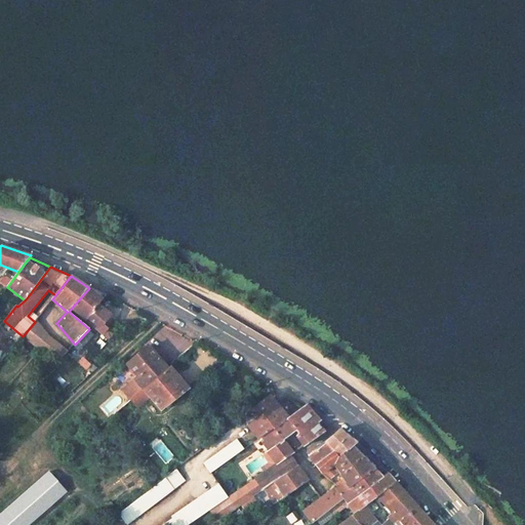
[(89,288),(72,308),(86,320),(99,304),(104,298),(89,288)]
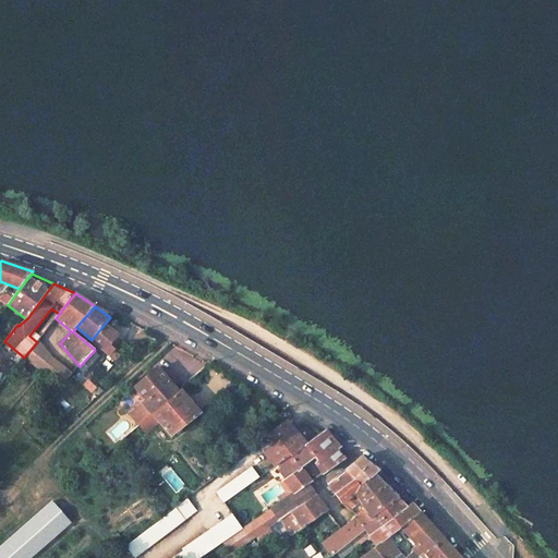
[(106,323),(92,340),(108,354),(116,361),(130,346),(119,336),(119,335),(106,323)]
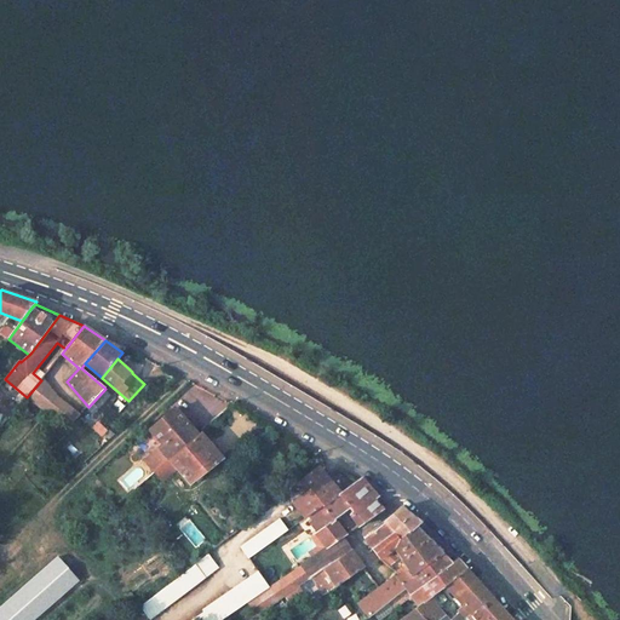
[(41,380),(27,397),(35,403),(49,389),(41,380)]
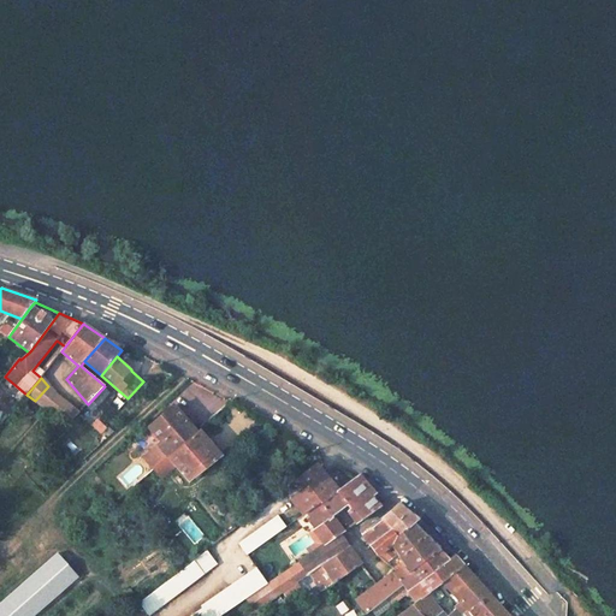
[(48,386),(35,401),(40,404),(52,391),(48,386)]
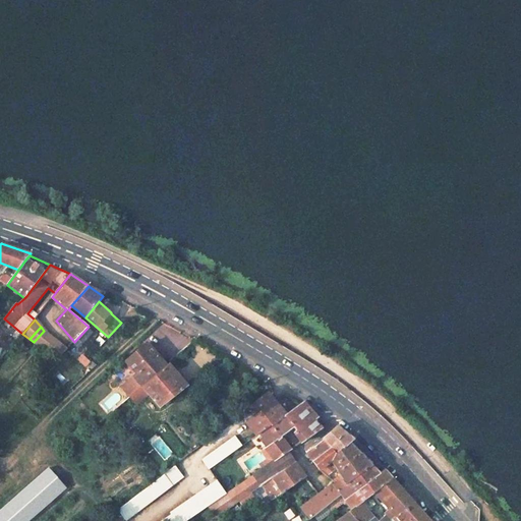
[(89,327),(74,342),(79,348),(95,332),(89,327)]
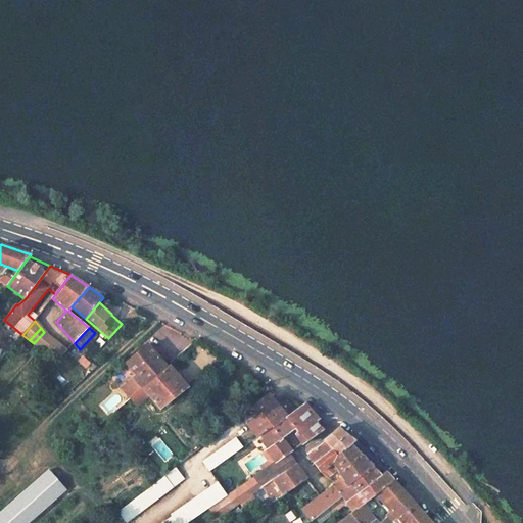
[(44,332),(34,343),(57,361),(67,350),(44,332)]
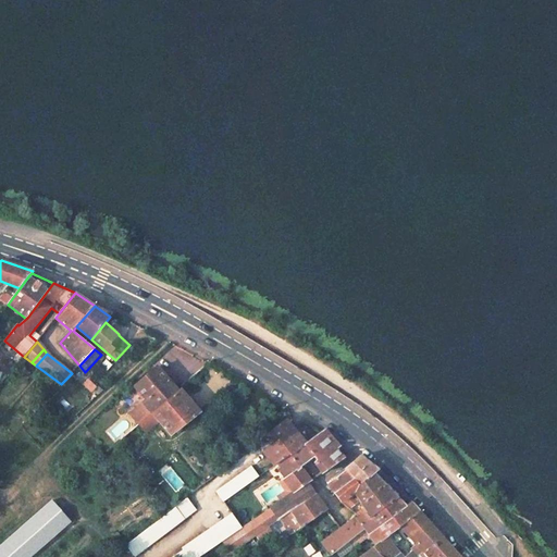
[(158,366),(135,386),(145,398),(141,401),(146,407),(151,413),(178,390),(158,366)]
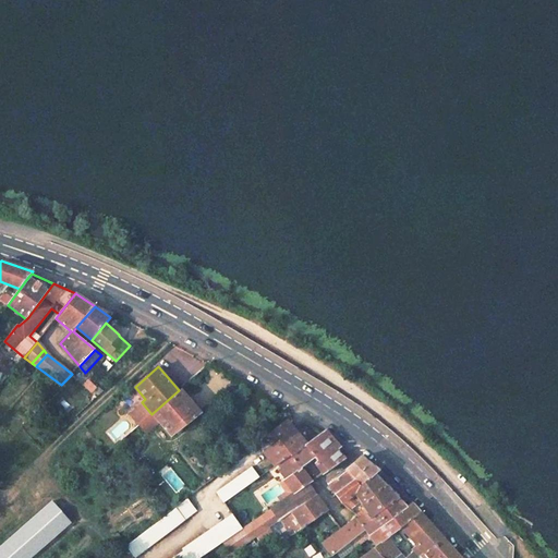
[(152,414),(140,425),(148,434),(159,423),(172,438),(202,412),(181,388),(179,390),(152,414)]
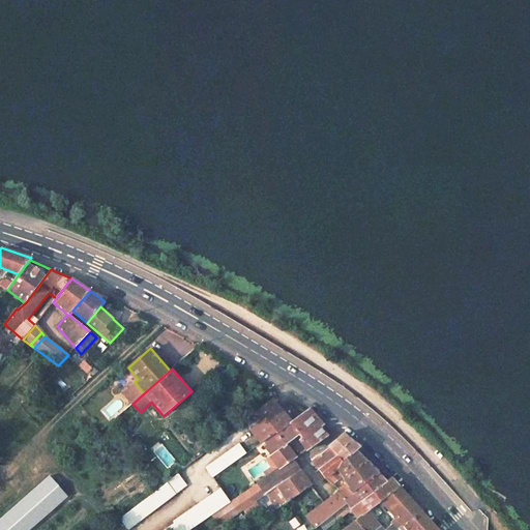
[(135,382),(123,392),(127,398),(139,387),(135,382)]
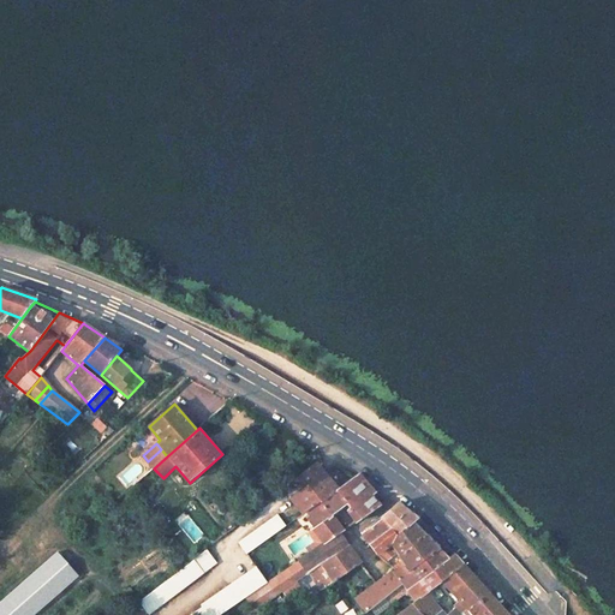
[(161,449),(148,461),(154,469),(167,457),(161,449)]
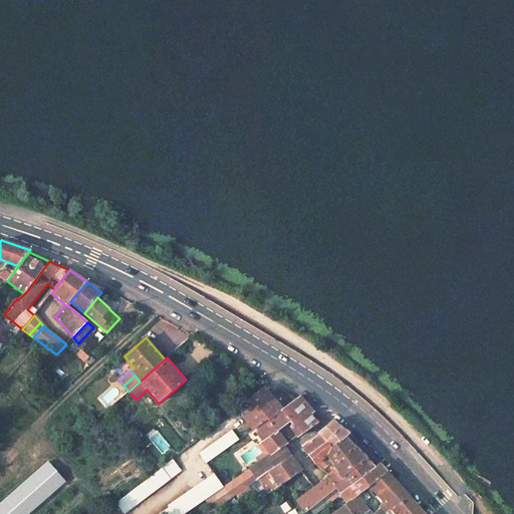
[(261,376),(255,382),(262,391),(266,388),(271,383),(261,376)]
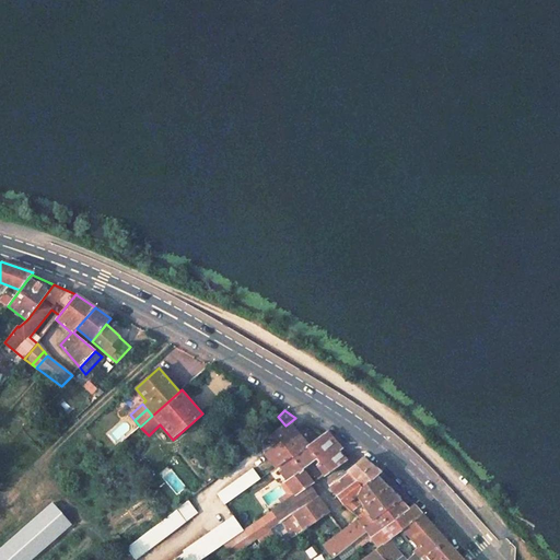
[(286,426),(270,436),(273,441),(277,445),(265,454),(276,468),(277,467),(291,457),(292,458),(310,445),(293,427),(290,422),(286,426)]
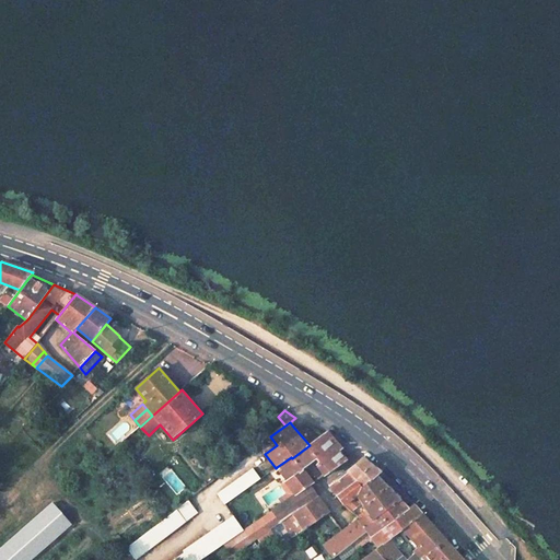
[(291,457),(277,467),(287,479),(283,482),(294,496),(310,486),(313,483),(303,468),(315,458),(319,463),(316,466),(324,476),(346,461),(338,451),(342,448),(327,432),(325,433),(310,445),(292,458),(291,457)]
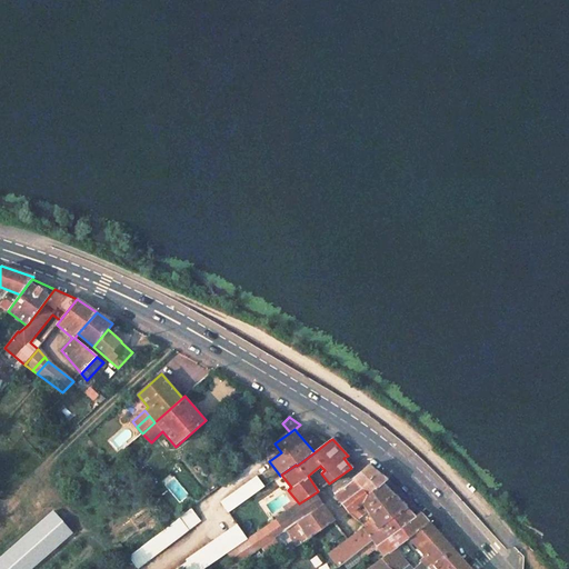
[(369,466),(353,479),(355,480),(362,489),(368,496),(386,481),(387,480),(378,473),(369,466)]
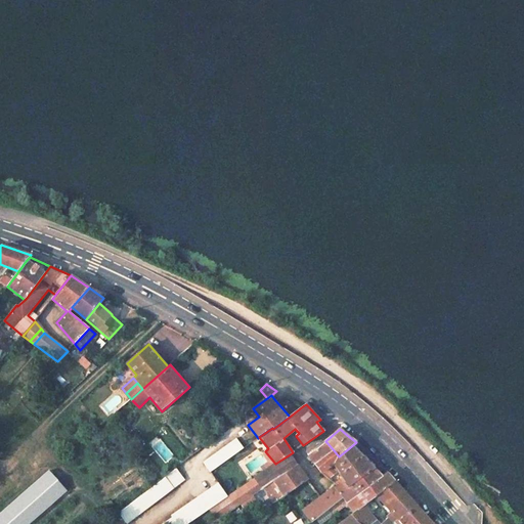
[(236,438),(204,462),(211,472),(244,448),(236,438)]
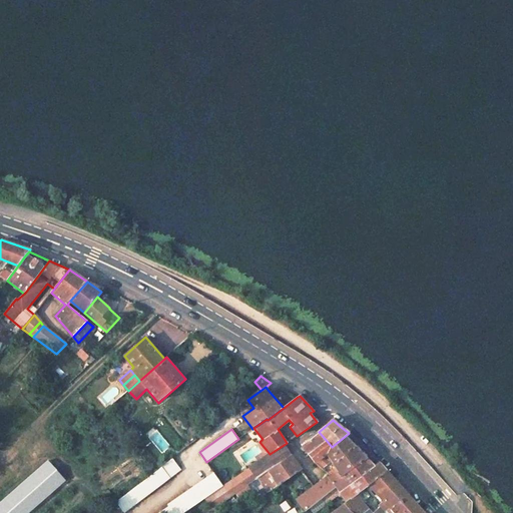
[(319,432),(309,440),(310,442),(320,433),(319,432)]
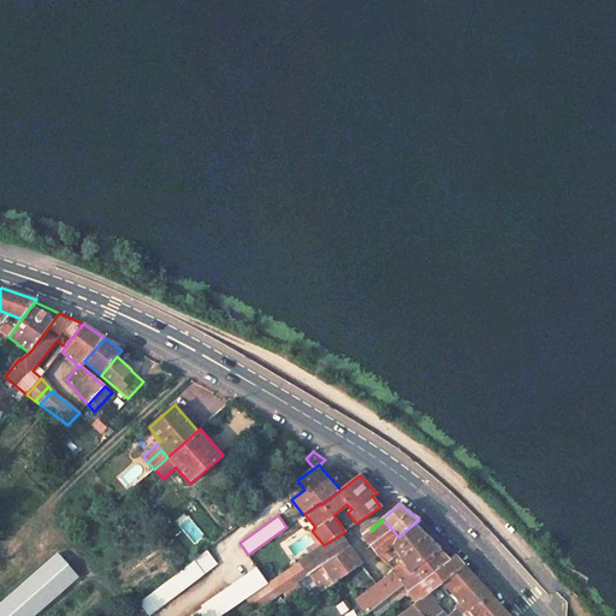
[(372,531),(365,537),(371,545),(392,529),(384,520),(372,531)]
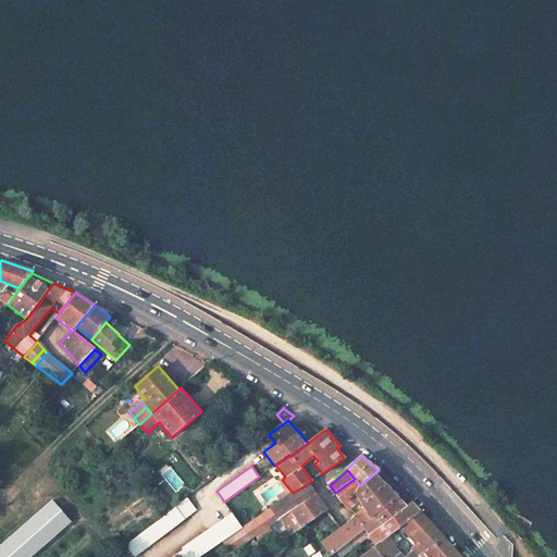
[(362,487),(343,503),(350,510),(359,502),(366,511),(370,518),(398,498),(374,473),(360,485),(362,487)]
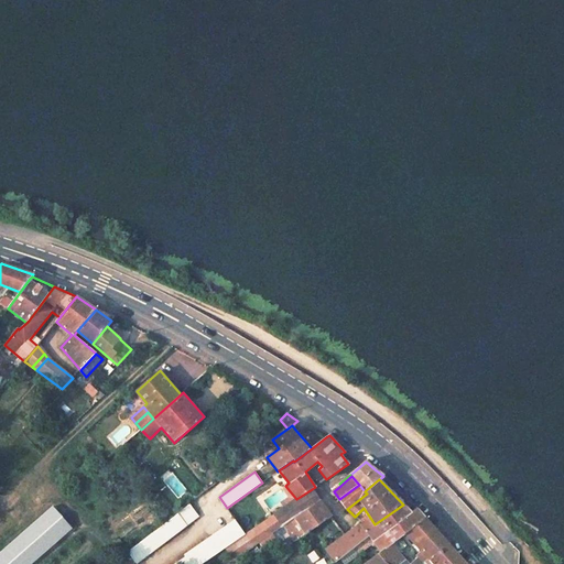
[(359,485),(339,499),(347,509),(367,494),(365,491),(359,485)]
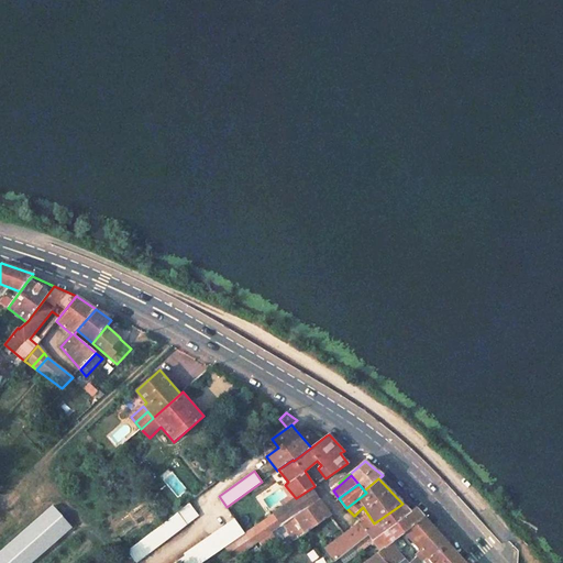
[(296,498),(274,515),(282,526),(283,525),(320,499),(311,488),(296,498)]
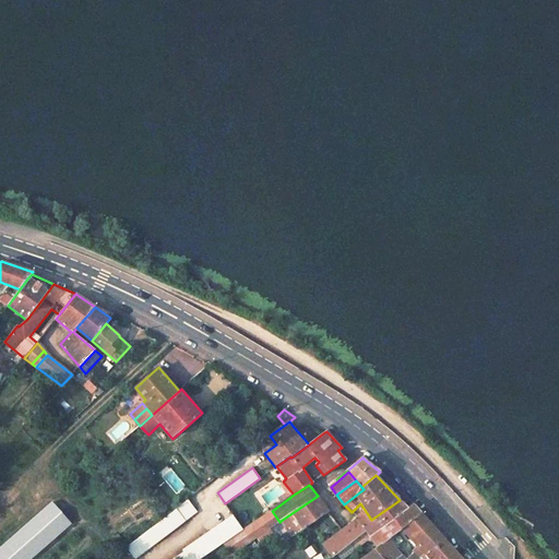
[(318,496),(281,521),(285,526),(293,537),(329,511),(318,496)]
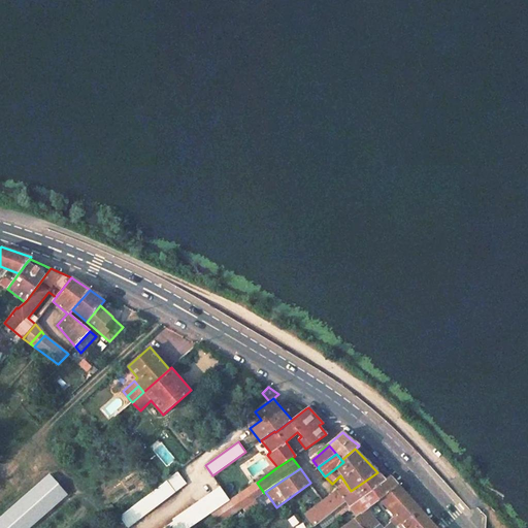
[(167,481),(121,517),(128,527),(175,491),(187,484),(177,472),(167,481)]
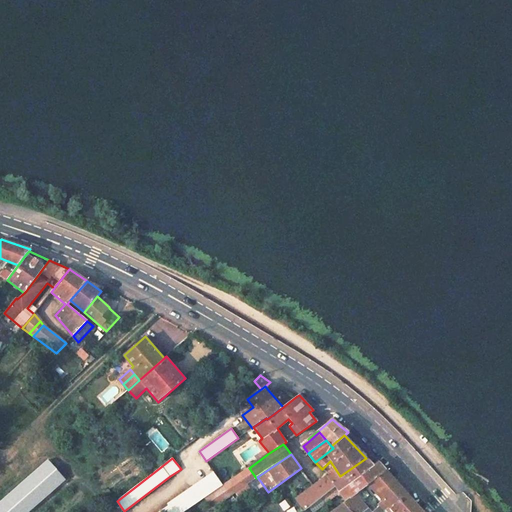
[(336,470),(327,476),(321,480),(328,492),(335,486),(338,490),(339,492),(374,465),(366,458),(340,476),(336,470)]
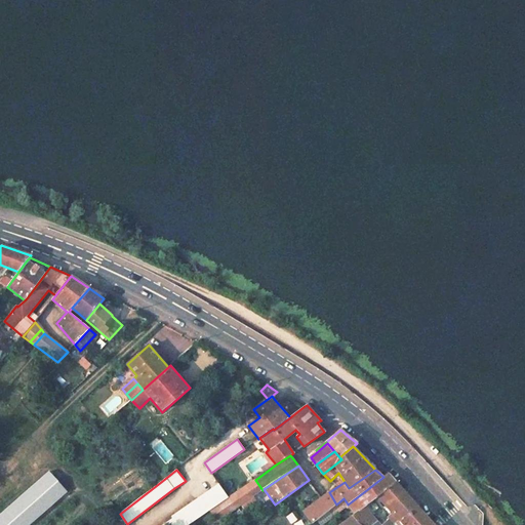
[(49,472),(0,515),(0,524),(28,524),(68,491),(49,472)]
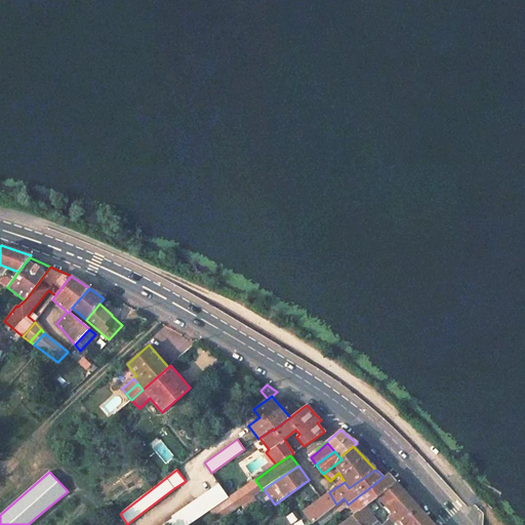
[(384,477),(348,505),(354,514),(396,482),(388,474),(387,475),(384,477)]
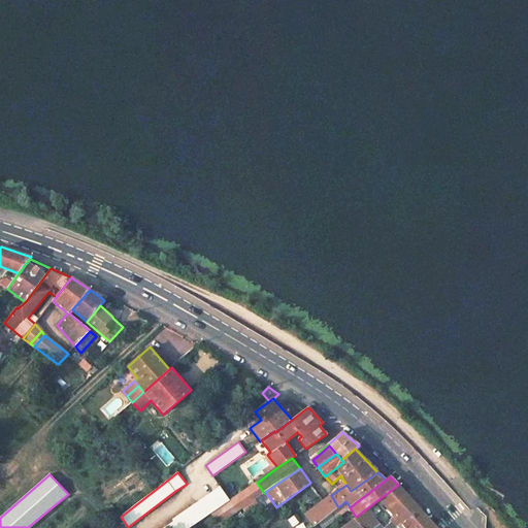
[(230,500),(211,514),(219,524),(243,507),(264,493),(257,483),(230,500)]
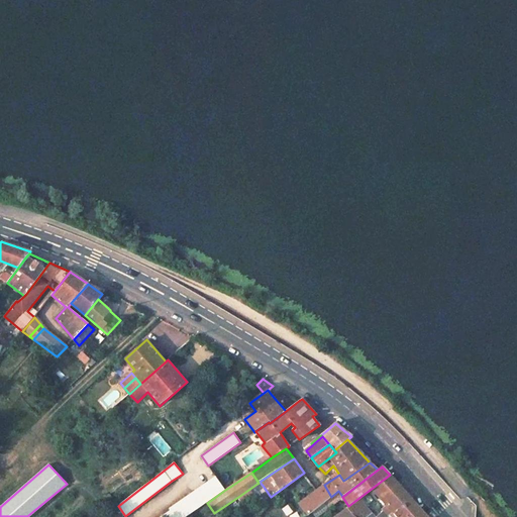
[(291,484),(299,493),(310,485),(302,475),(291,484)]
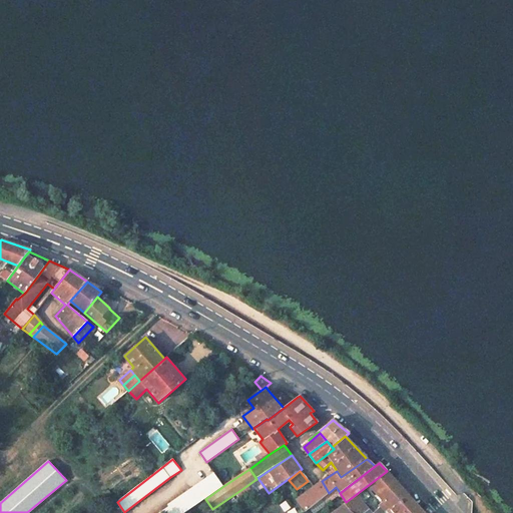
[(346,502),(343,504),(344,505),(350,512),(385,512),(407,494),(395,480),(387,471),(346,502)]
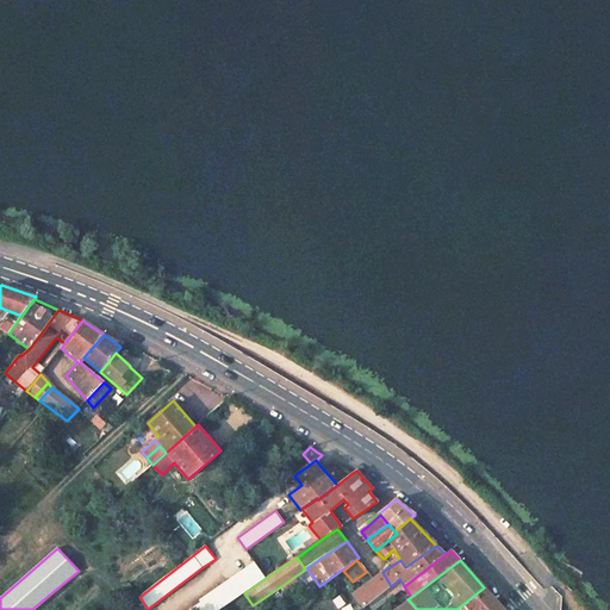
[(201,603),(191,609),(219,609),(244,593),(266,578),(255,562),(200,601),(201,603)]
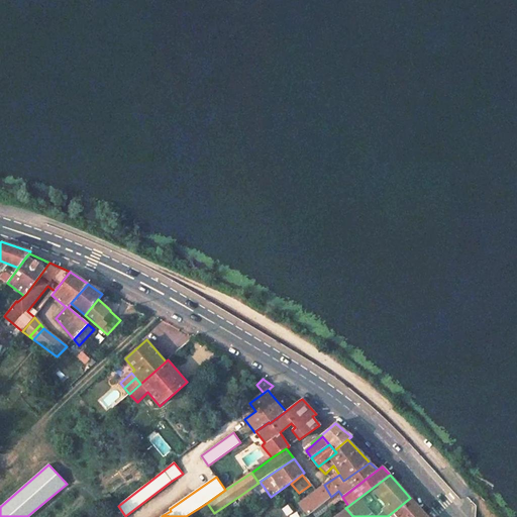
[(259,483),(238,497),(241,502),(264,487),(260,482),(259,483)]
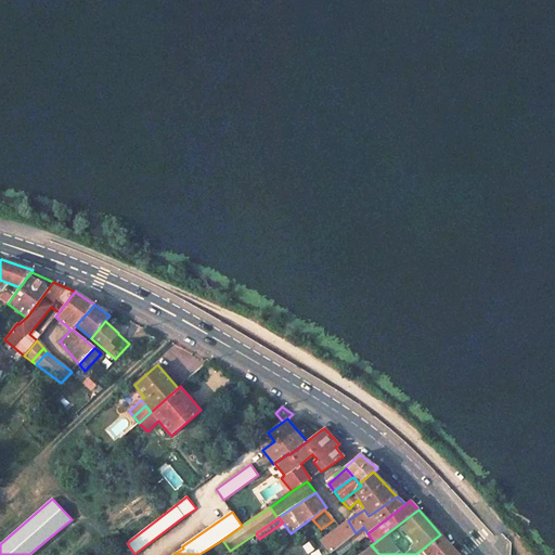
[(340,527),(321,540),(332,553),(356,533),(348,520),(340,527)]
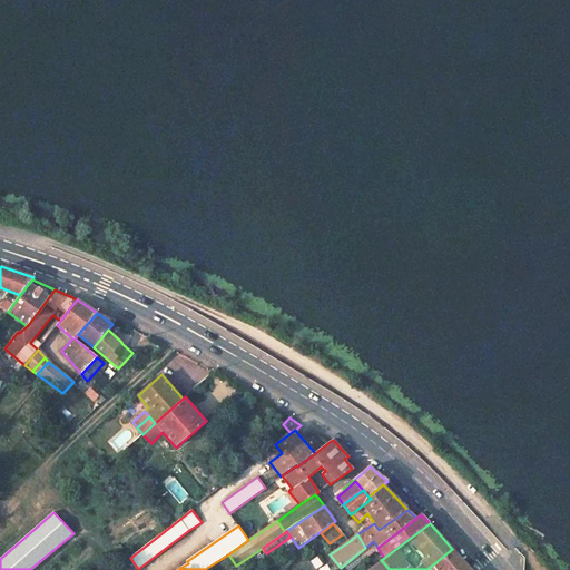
[(471,569),(452,549),(428,569),(471,569)]
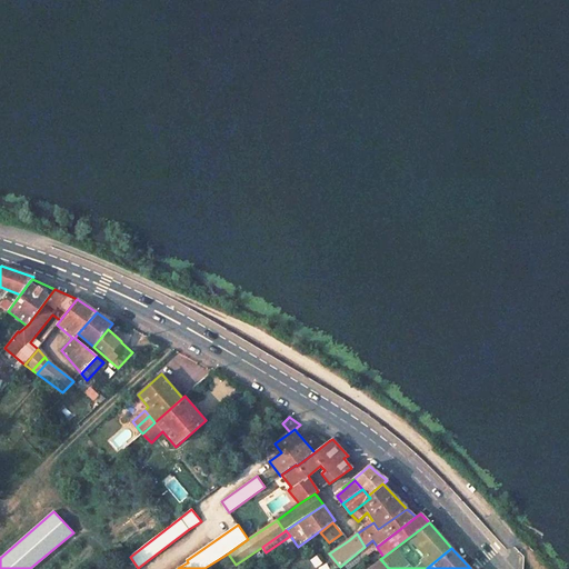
[(329,553),(325,557),(333,568),(337,568),(338,568),(340,567),(329,553)]
